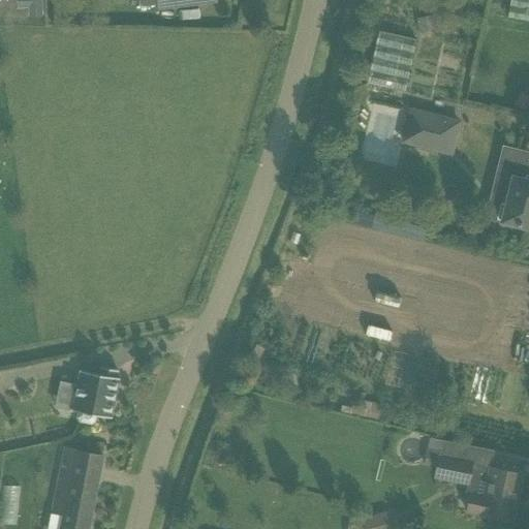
[(27,0),(28,9),(29,17),(42,16),(41,0),(27,0)]
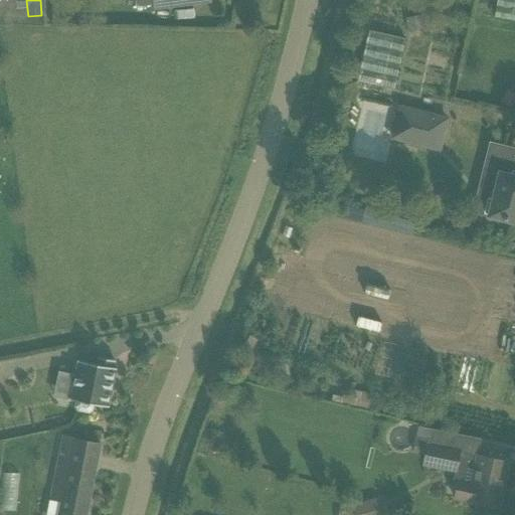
[(412,17),(415,30),(422,29),(419,15),(412,17)]
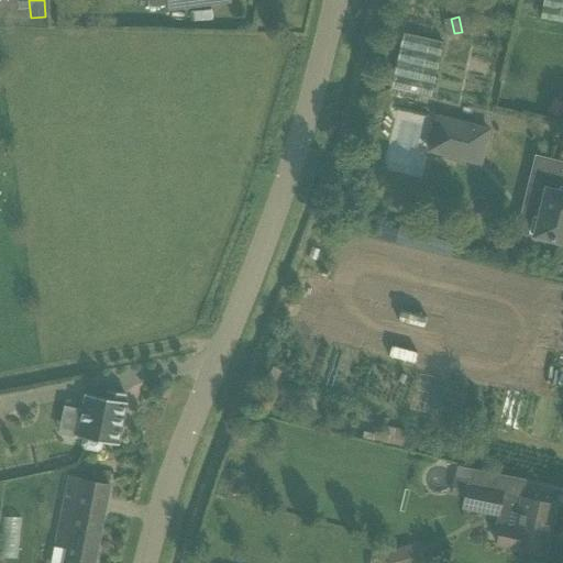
[(399,30),(386,86),(428,96),(441,40),(399,30)]
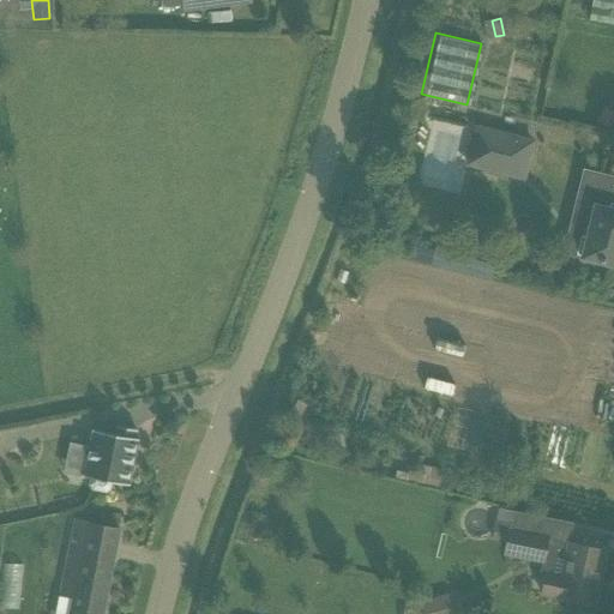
[(613,112),(606,107),(597,122),(612,130),(613,124),(613,112)]
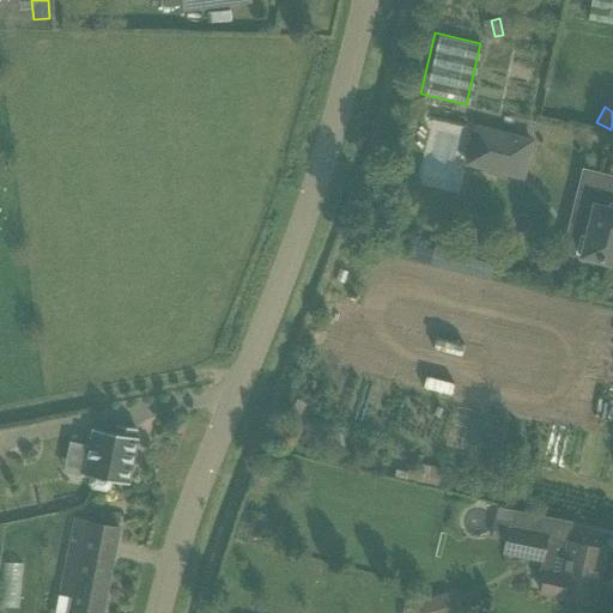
[(501,156),(529,163),(535,140),(474,125),(463,167),(496,175),(501,156)]
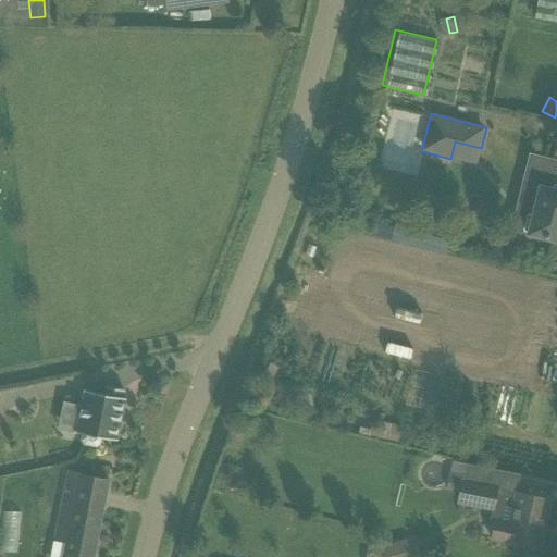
[(516,207),(532,211),(525,237),(556,246),(556,194),(546,192),(554,164),(529,158),(516,207)]
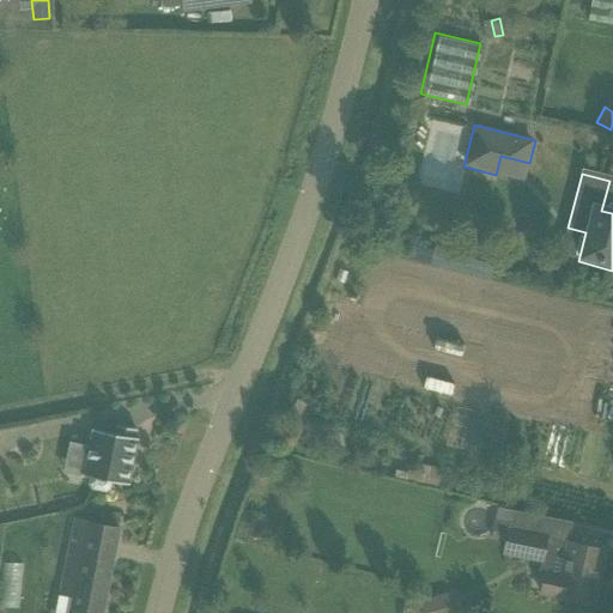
[(127,485),(137,438),(134,437),(137,429),(116,425),(114,434),(93,429),(84,475),(91,477),(89,484),(92,489),(105,491),(109,489),(110,481),(127,485)]
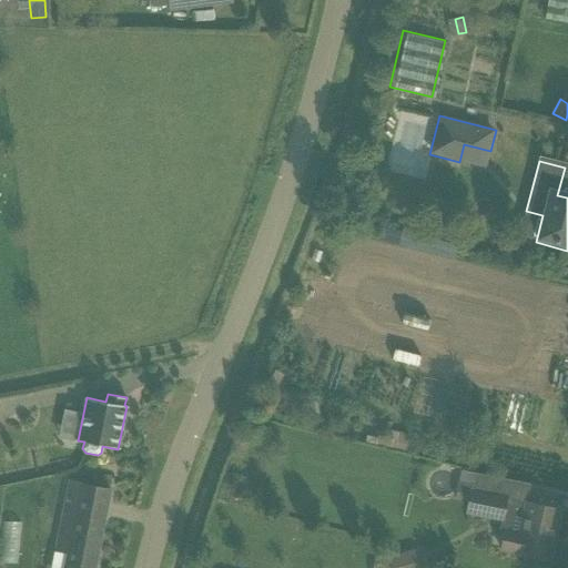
[(496,496),(499,477),(474,473),(474,474),(459,472),(455,498),(467,500),(465,514),(503,520),(507,498),(496,496)]
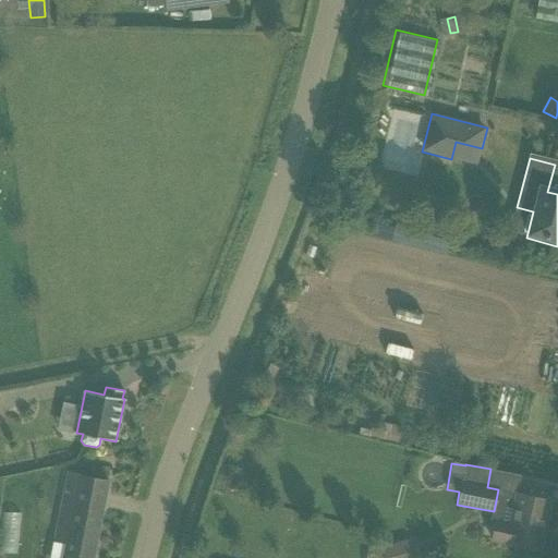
[(62,557),(93,557),(108,481),(68,472),(53,541),(65,543),(62,557)]
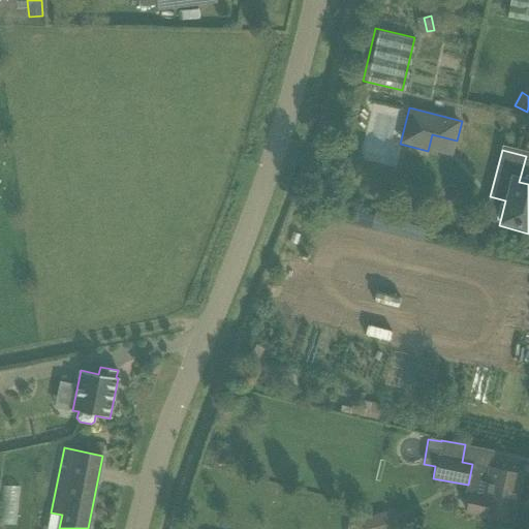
[(483,516),(511,522),(521,474),(491,468),(486,497),(470,494),(467,510),(483,514),(483,516)]
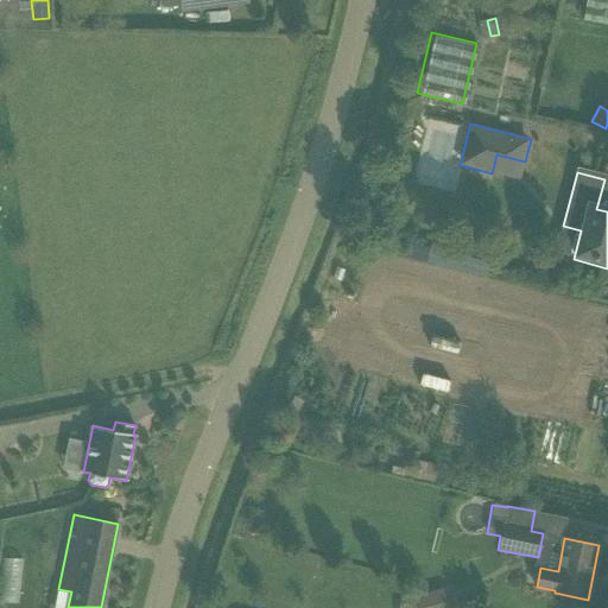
[(416,595),(418,607),(447,607),(443,589),(416,595)]
